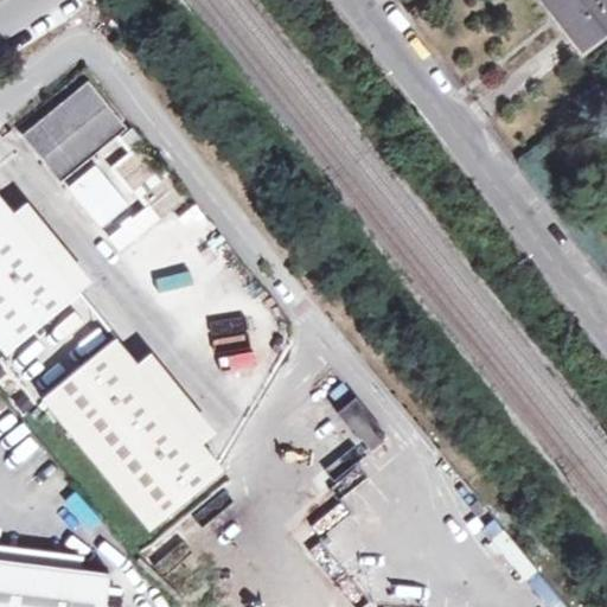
[(606,0),(548,0),(583,48),(606,30),(606,0)]
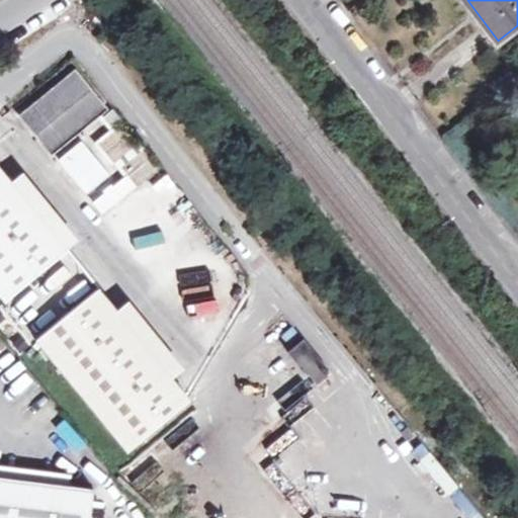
[(53,153),(105,109),(76,73),(22,116),(53,153)]
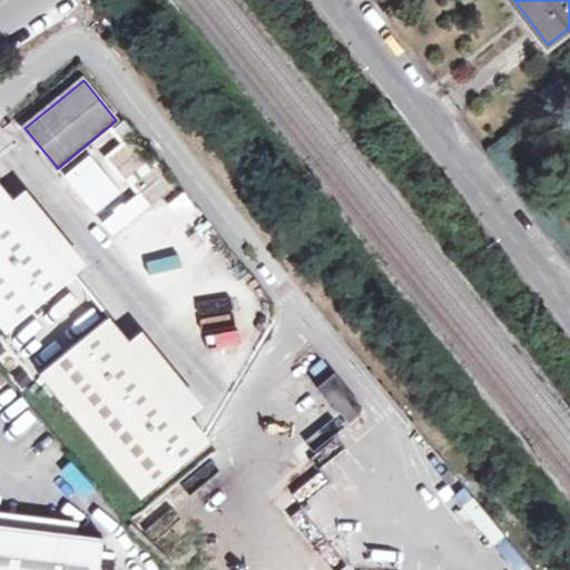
[(124,178),(144,163),(126,139),(106,155),(124,178)]
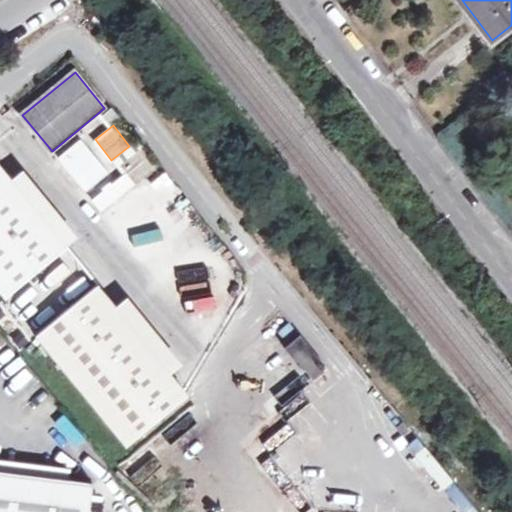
[(79,149),(58,166),(78,190),(99,173),(79,149)]
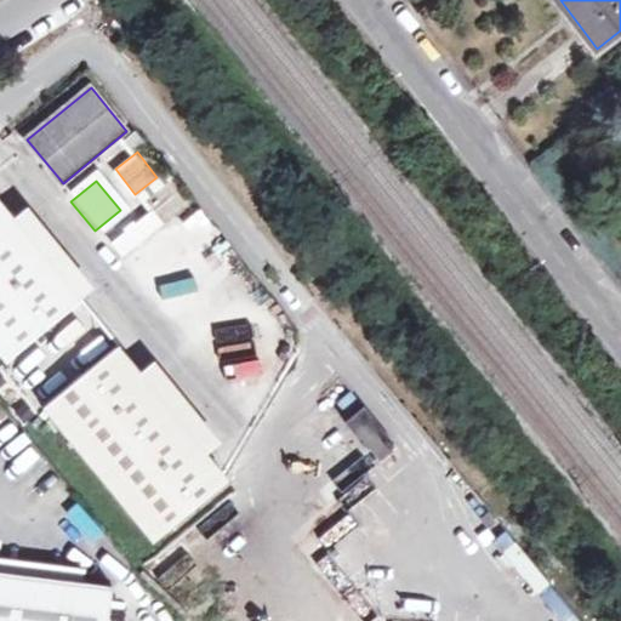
[(83,301),(15,218),(0,200),(0,354),(6,363),(83,301)]
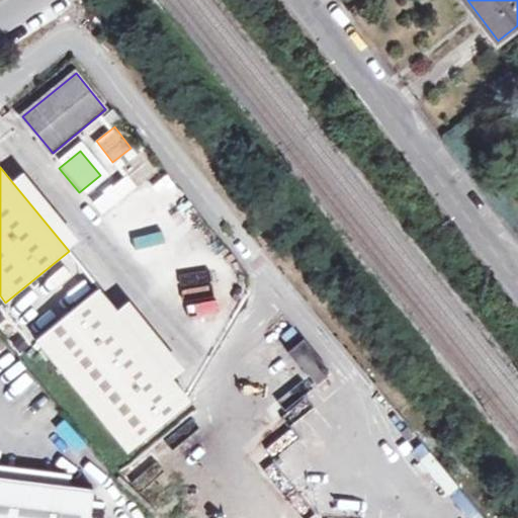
[(12,182),(69,251),(80,242),(23,174),(12,182)]
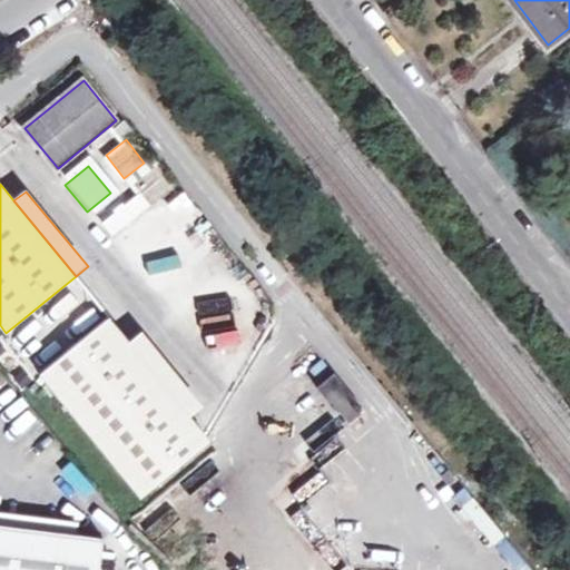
[(97,214),(106,232),(147,212),(139,194),(97,214)]
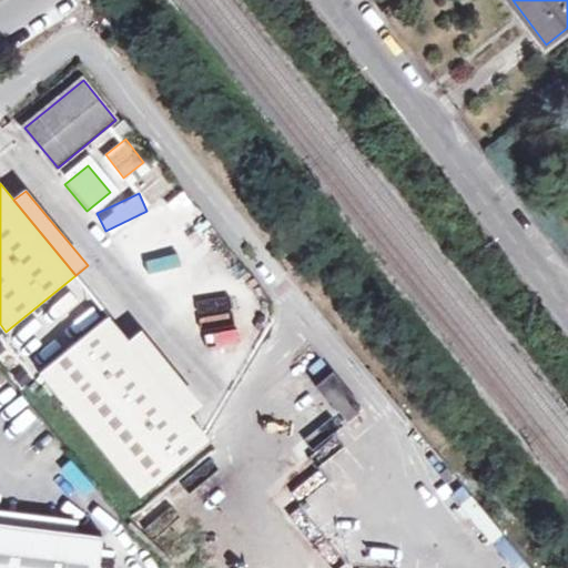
[(188,320),(219,314),(216,302),(185,306),(188,320)]
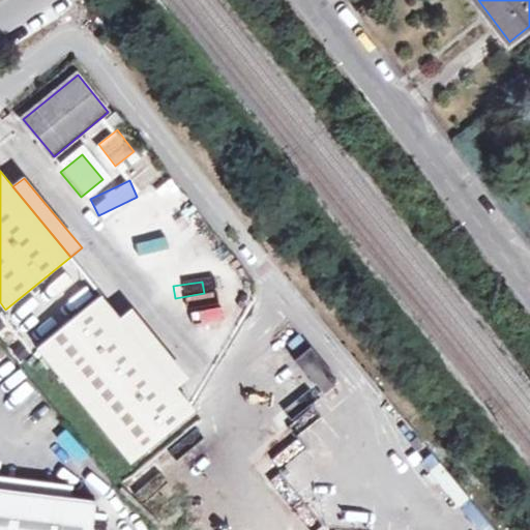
[(177,387),(121,318),(104,296),(39,349),(131,464),(196,410),(177,387)]
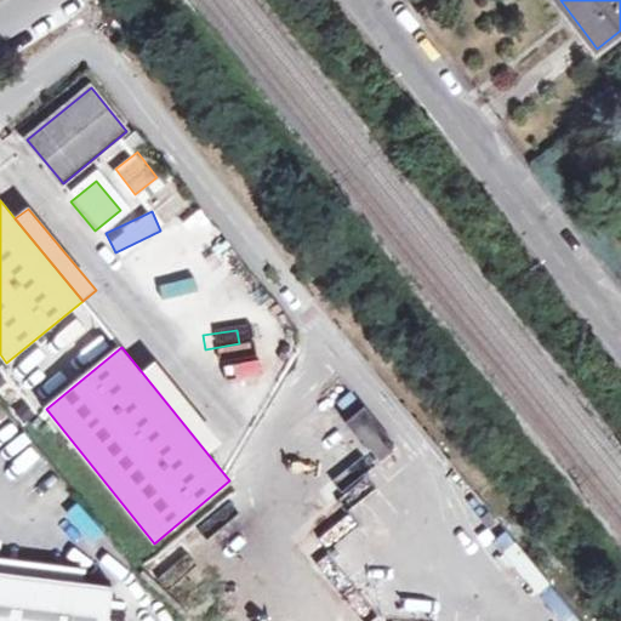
[(154,362),(142,372),(208,454),(221,443),(154,362)]
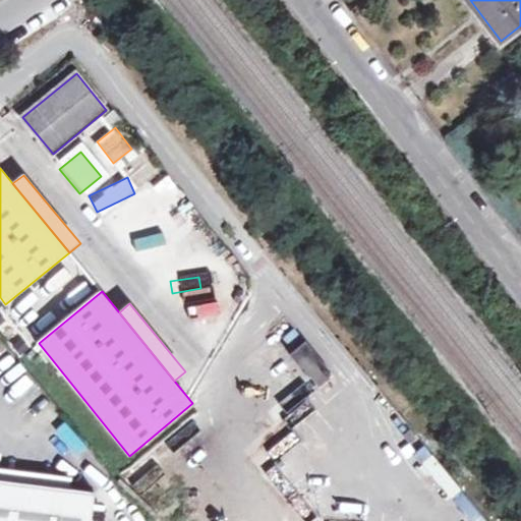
[(319,387),(333,375),(305,342),(290,354),(306,374),(308,372),(319,387)]
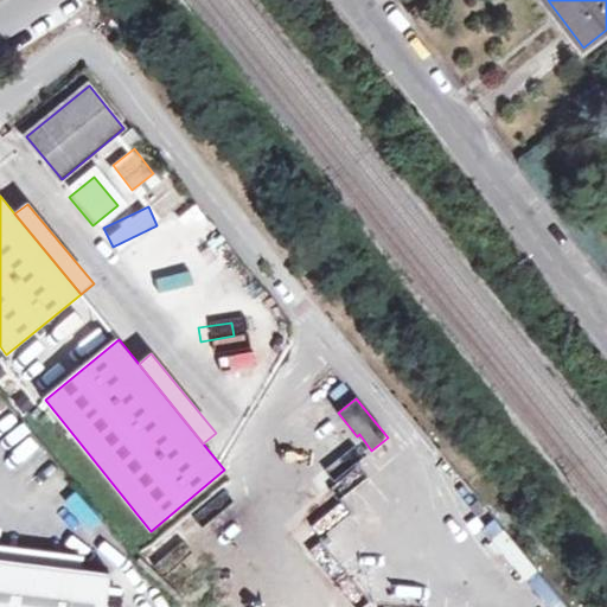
[(496,519),(483,530),(498,549),(511,538),(496,519)]
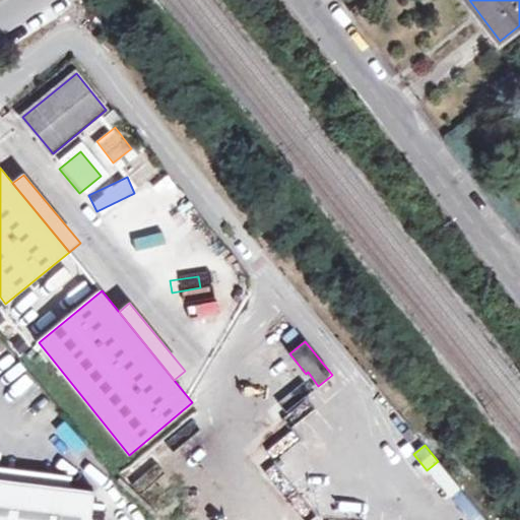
[(0,479),(72,490),(74,478),(0,468),(0,479)]
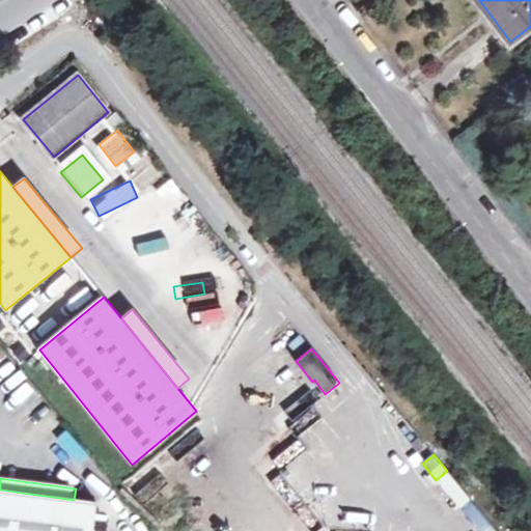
[(0,530),(92,530),(96,502),(74,500),(0,490),(0,530)]
